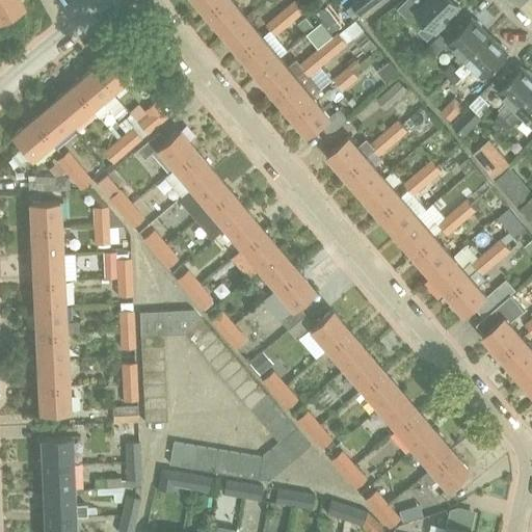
[(19,0),(0,0),(0,20),(23,7),(19,0)]
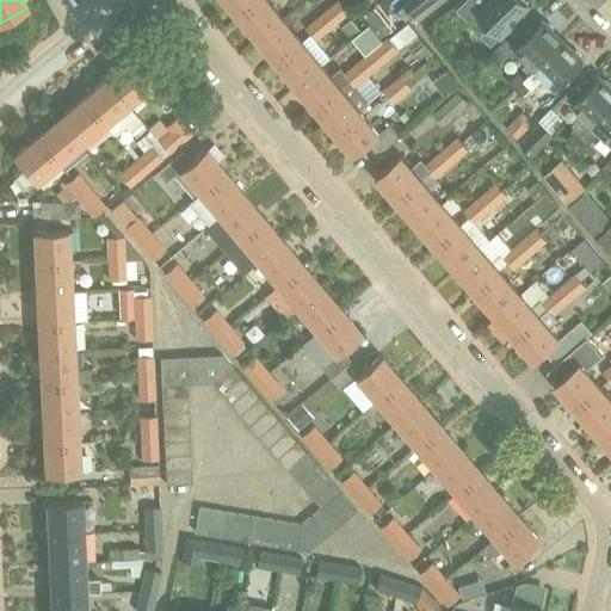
[(224,0),(238,14),(254,0),(224,0)]
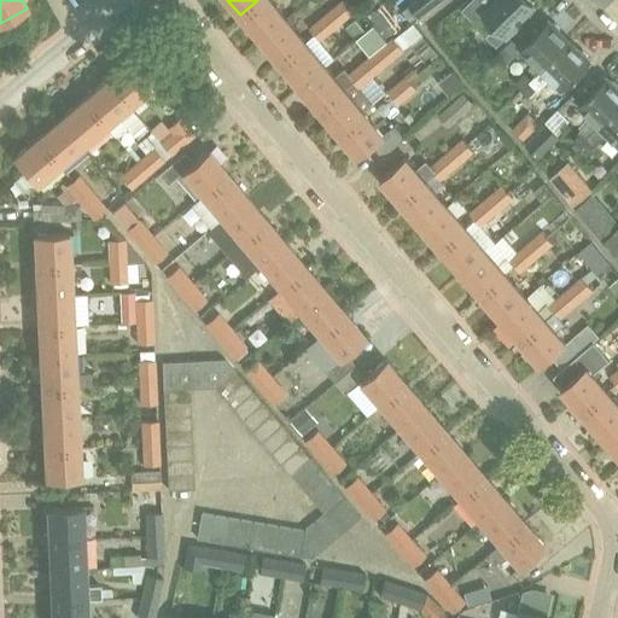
[(284,18),(269,0),(257,0),(240,15),(260,39),(284,18)]
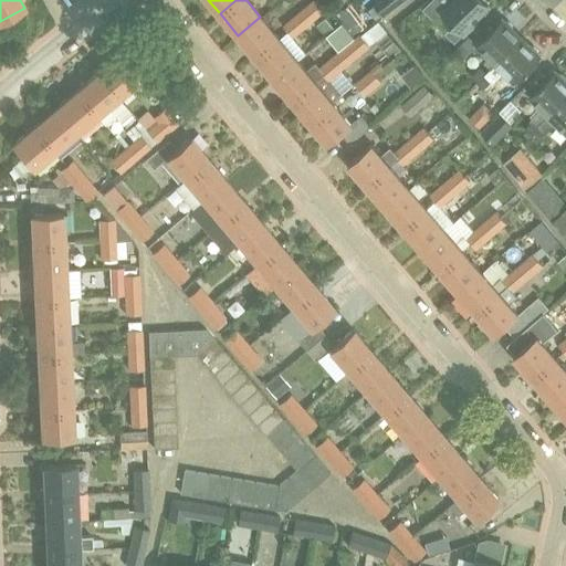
[(311,0),(283,24),(289,30),(318,4),(314,0),(311,0)]
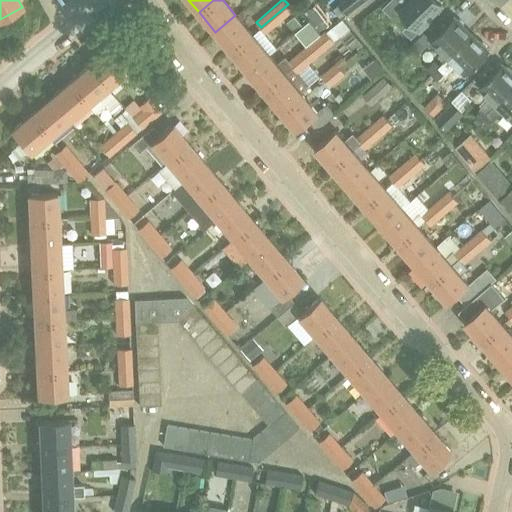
[(343,0),(338,4),(333,8),(340,18),(342,15),(343,16),(346,14),(347,15),(366,0),(343,0)]
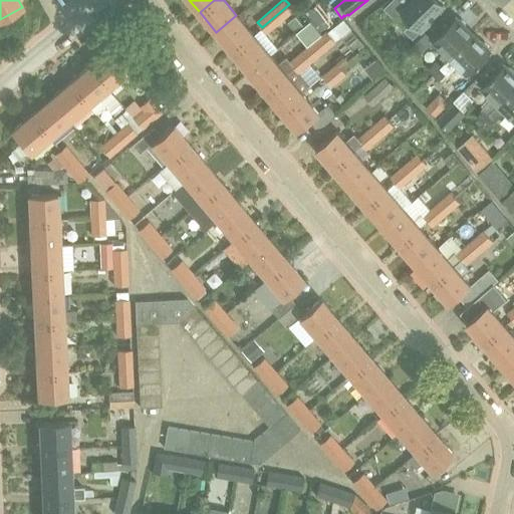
[(411,0),(402,9),(413,21),(405,29),(414,38),(422,29),(432,19),(430,17),(444,3),(440,0),(411,0)]
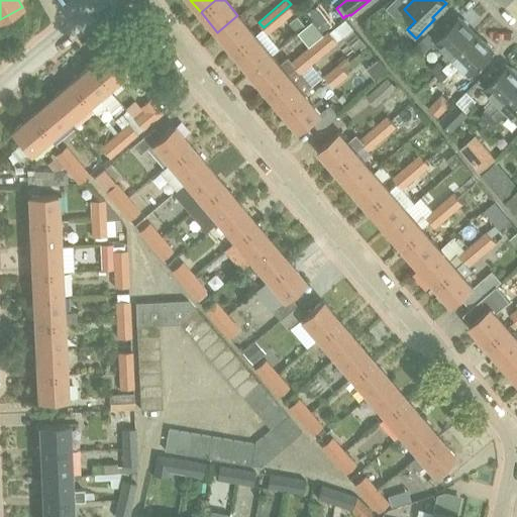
[(291,4),(264,27),(269,33),(296,10),(291,4)]
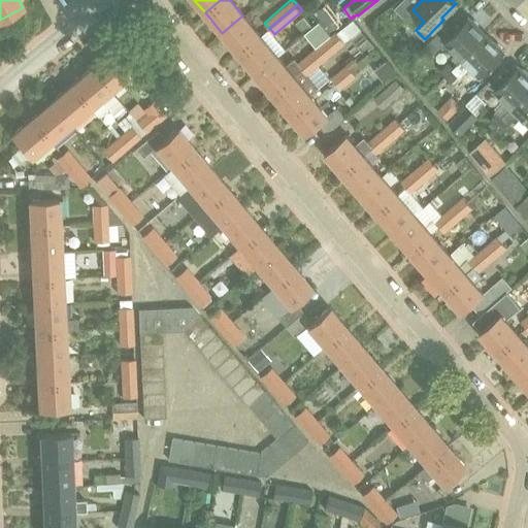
[(242,15),(222,33),(238,53),(260,35),(242,15)]
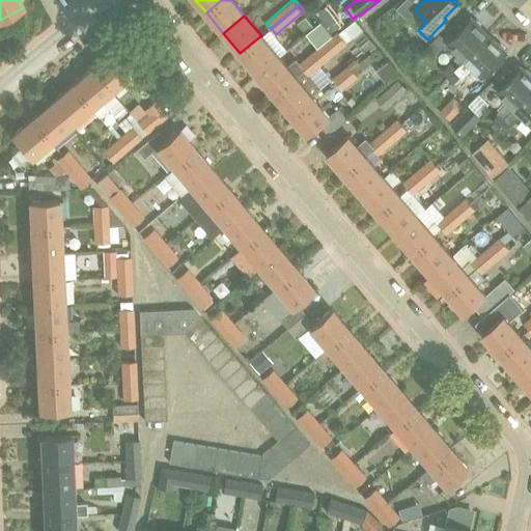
[(465,57),(488,33),(471,16),(447,39),(465,57)]
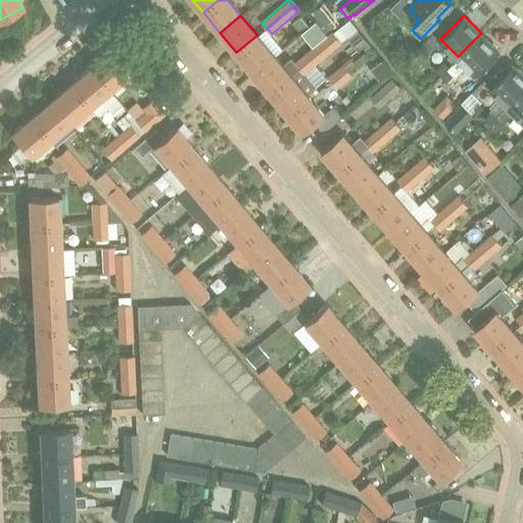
[(347,37),(357,30),(347,18),(333,31),(327,36),(315,20),(301,31),(314,46),(324,58),(342,43),(341,42),(347,37)]
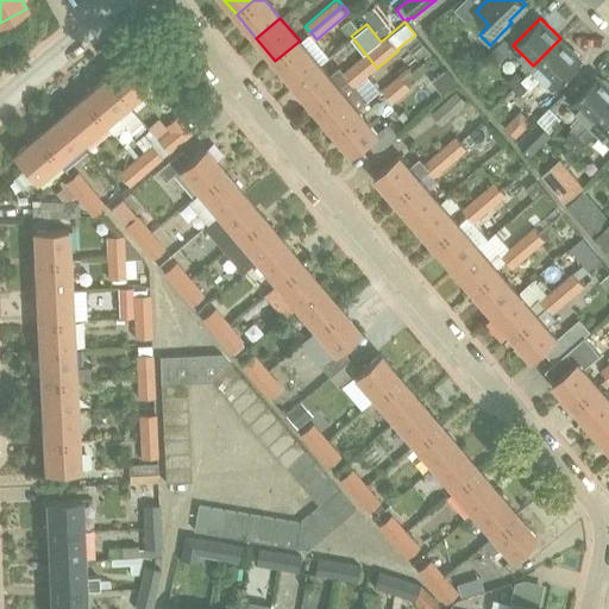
[(415,33),(415,35),(405,43),(416,57),(427,49),(415,33)]
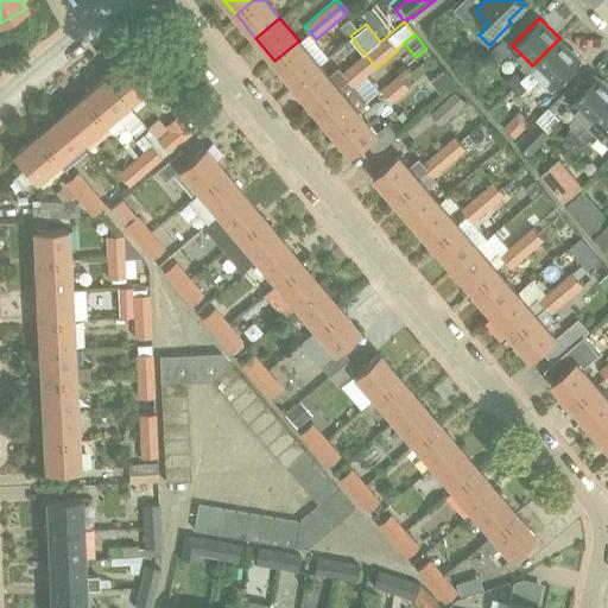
[(580,59),(559,38),(532,65),(532,67),(521,77),(512,87),(519,95),(527,87),(530,88),(543,76),(553,87),(580,59)]
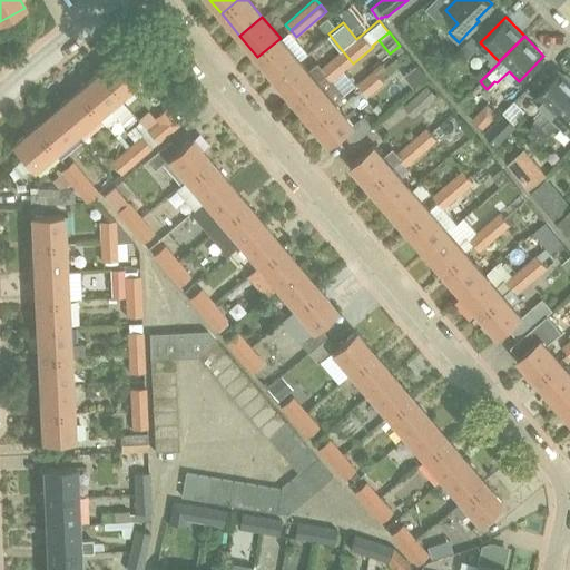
[(281,38),(257,57),(275,79),(298,60),(281,38)]
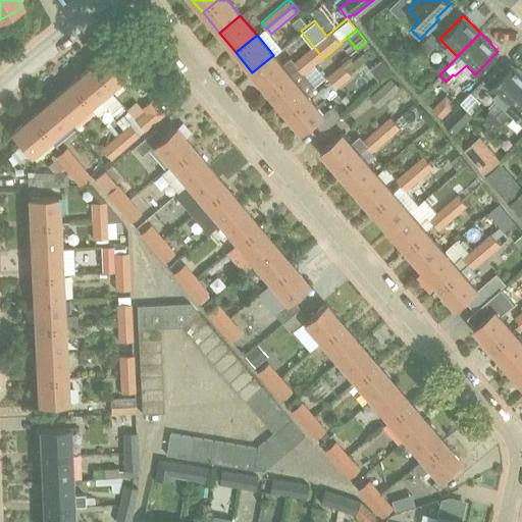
[(304,73),(323,58),(313,46),(295,61),(294,62),(299,67),(300,68),(304,73)]
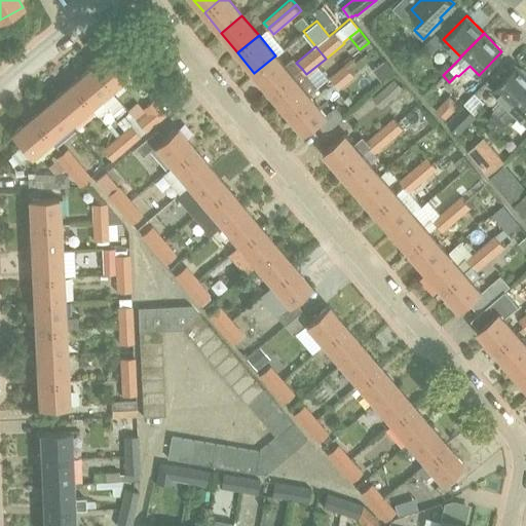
[(110,49),(90,66),(109,88),(129,72),(110,49)]
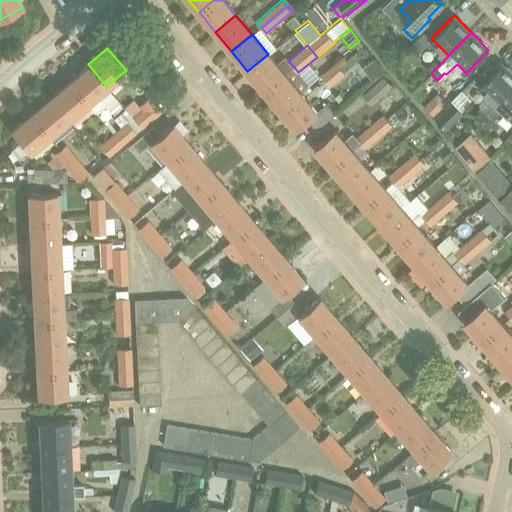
[(268,54),(247,71),(263,91),(293,66),(288,61),(289,60),(286,55),(276,63),(268,54)]
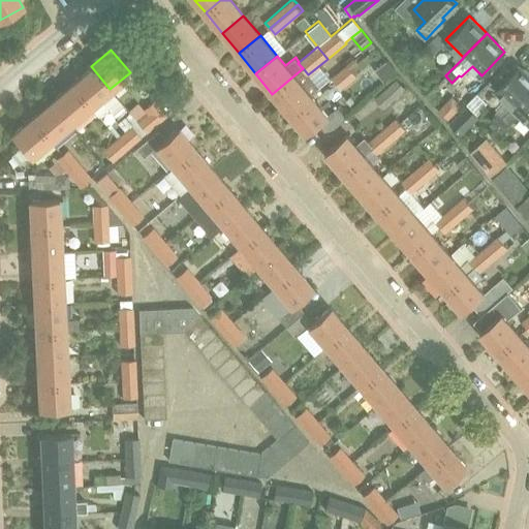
[(449,62),(444,66),(440,71),(445,75),(454,67),(449,62)]
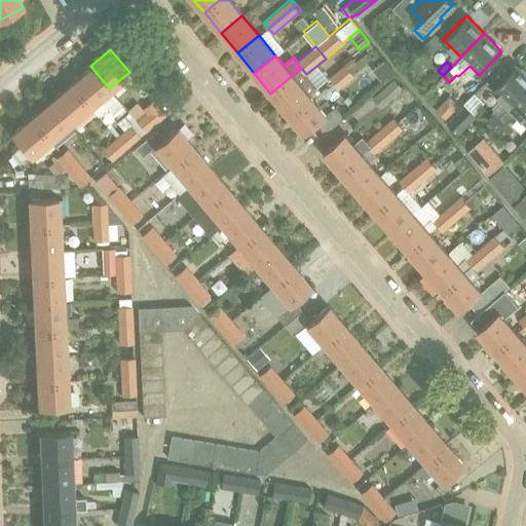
[(331,76),(340,87),(355,75),(345,64),(331,76)]
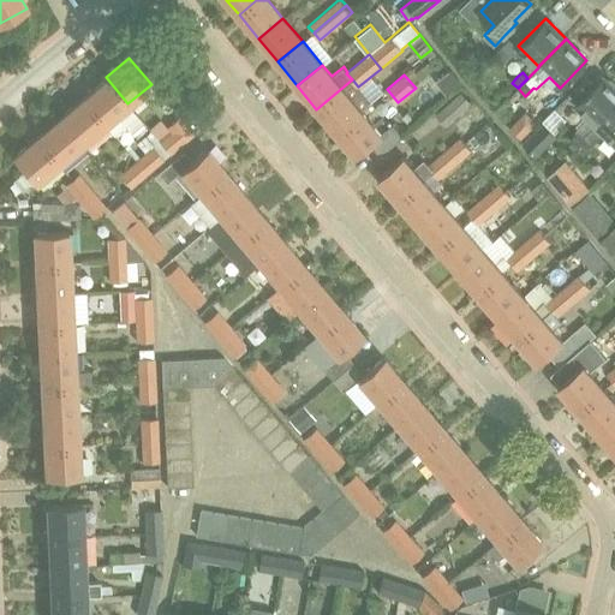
[(569,139),(574,144),(614,102),(614,87),(602,75),(575,103),(590,118),(584,123),(585,123),(569,139)]
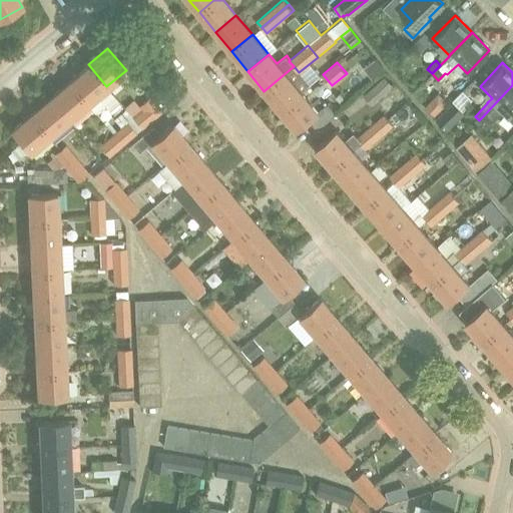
[(88,64),(68,80),(87,103),(95,112),(105,105),(97,95),(106,86),(88,64)]
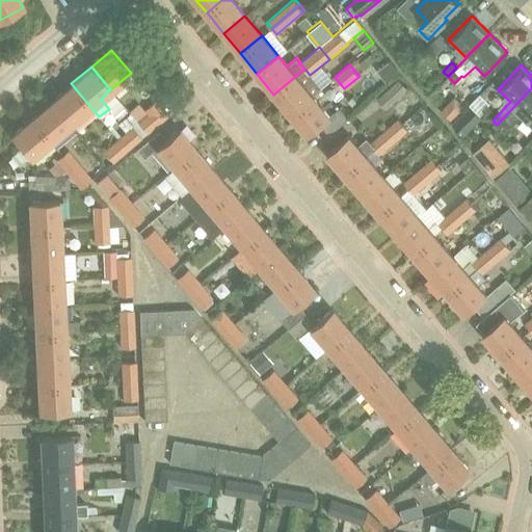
[(304,69),(273,95),(291,114),(313,97),(296,77),(306,70),(304,69)]
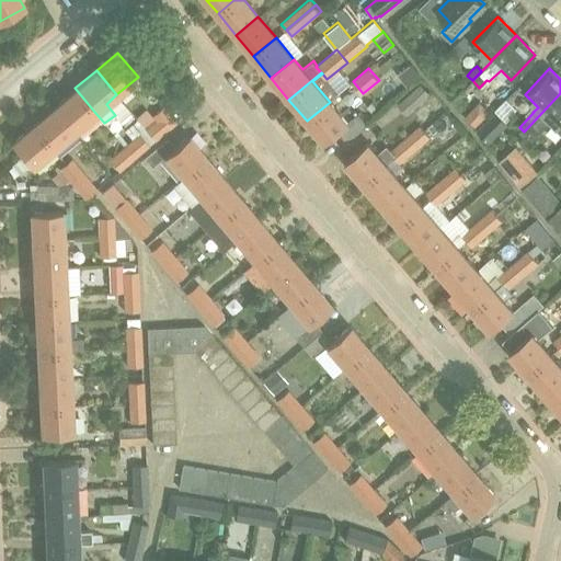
[(398,103),(408,114),(431,93),(421,82),(398,103)]
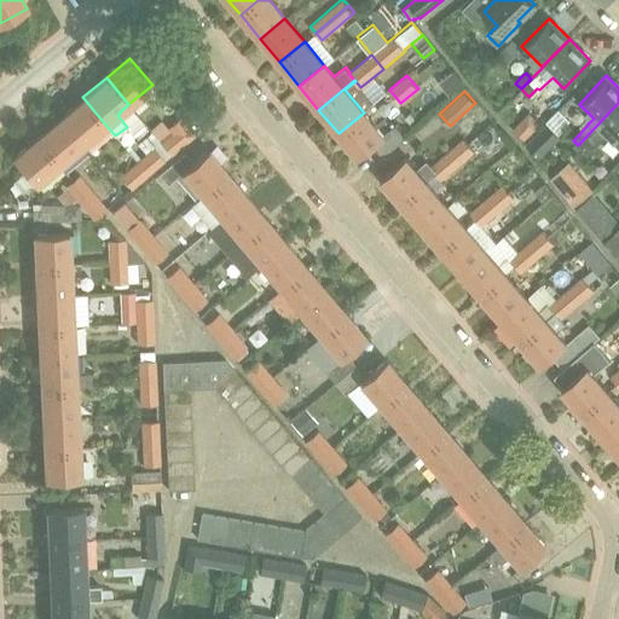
[(82,97),(59,117),(82,144),(105,125),(82,97)]
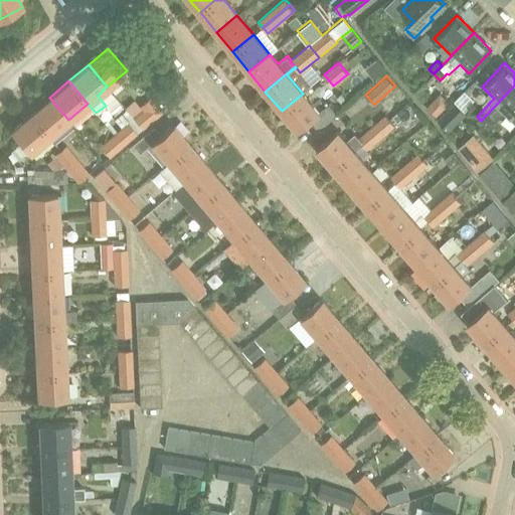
[(461,94),(451,82),(426,106),(437,116),(461,94)]
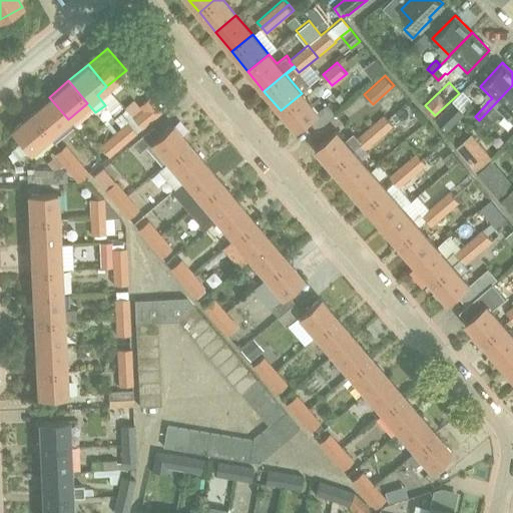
[(512,85),(479,120),(486,127),(499,114),(500,114),(504,110),(512,118),(512,85)]
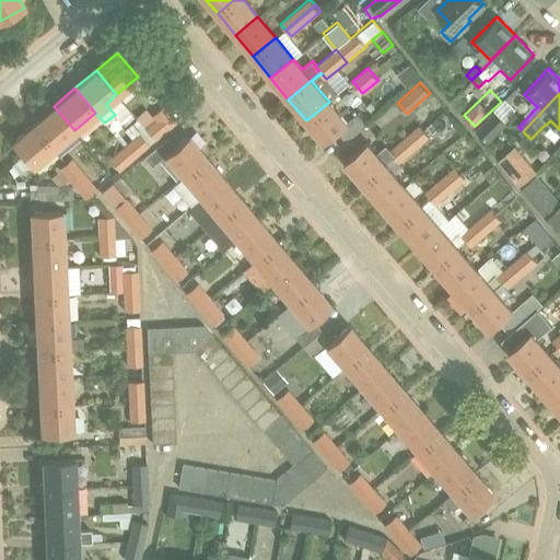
[(329,102),(306,120),(324,142),(338,130),(347,141),(368,125),(358,113),(347,123),(329,102)]
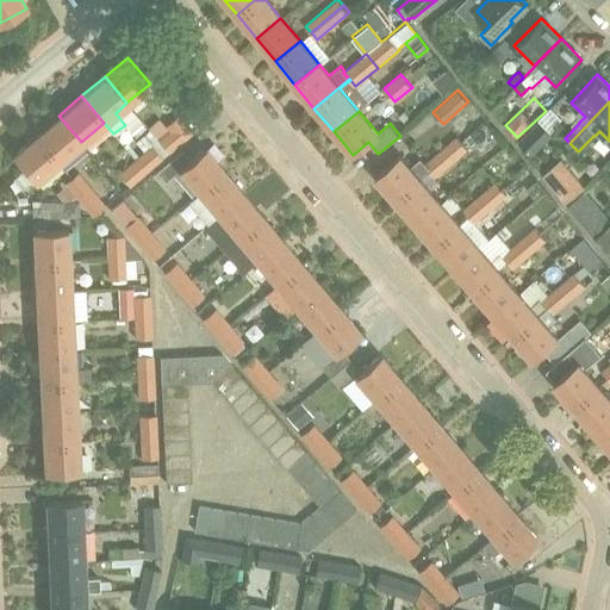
[(169,154),(193,134),(178,114),(165,126),(168,131),(157,139),(169,154)]
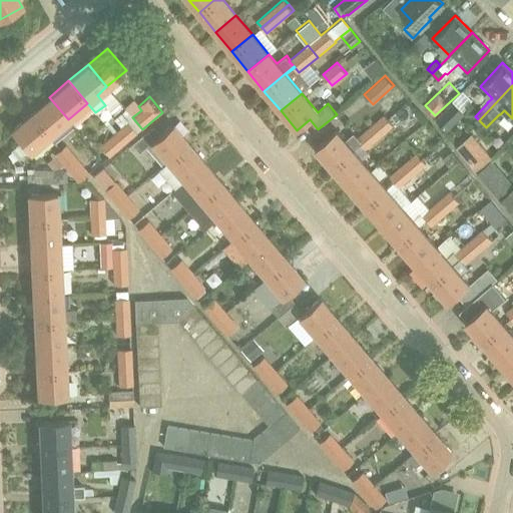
[(49,97),(30,113),(48,135),(68,119),(49,97)]
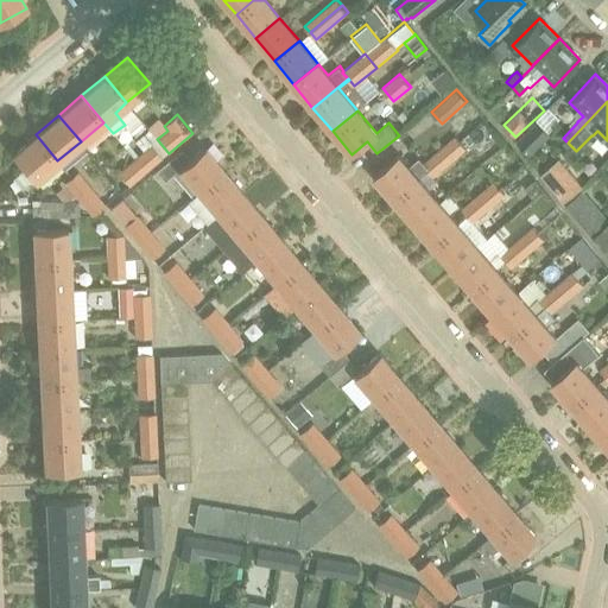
[(531,154),(551,133),(537,120),(517,140),(531,154)]
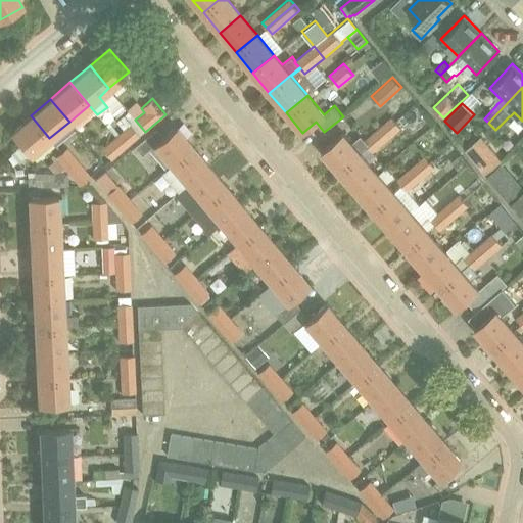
[(49,138),(31,115),(10,133),(30,155),(49,138)]
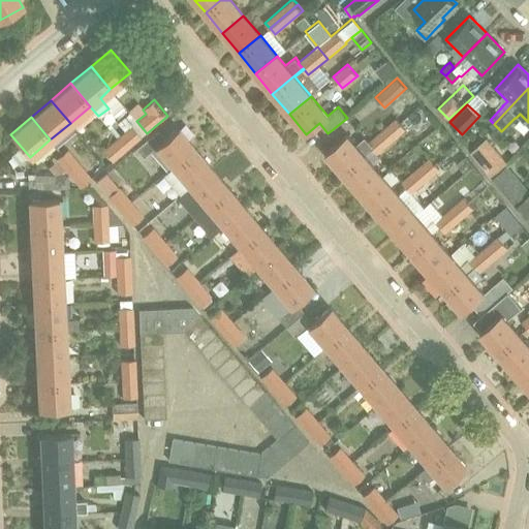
[(382,129),(392,142),(406,129),(396,118),(382,129)]
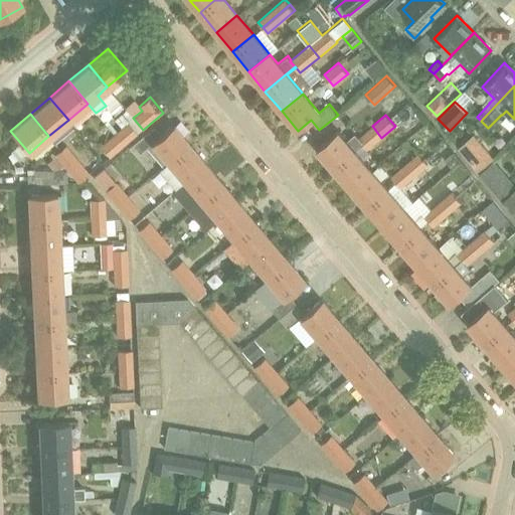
[(128,122),(114,134),(124,146),(137,134),(128,122)]
